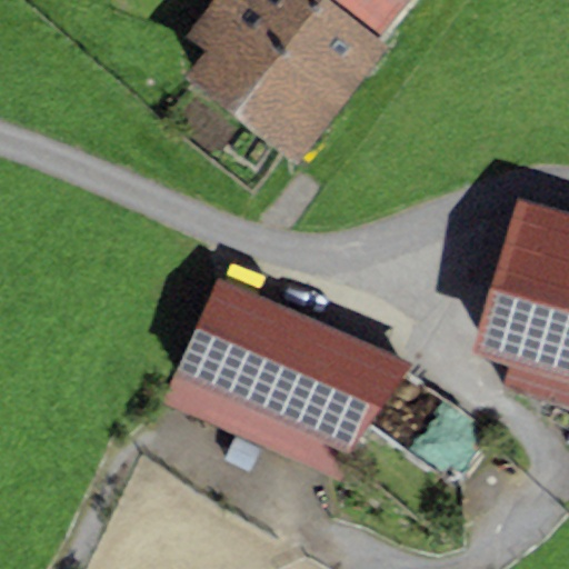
[(202,48),(182,75),(298,162),(388,43),(378,40),(325,0),(212,0),(186,36),(202,48)]
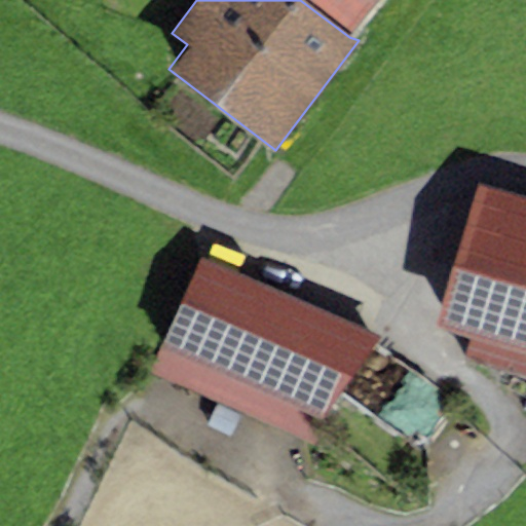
[(300,0),(349,37),(379,0),(300,0)]
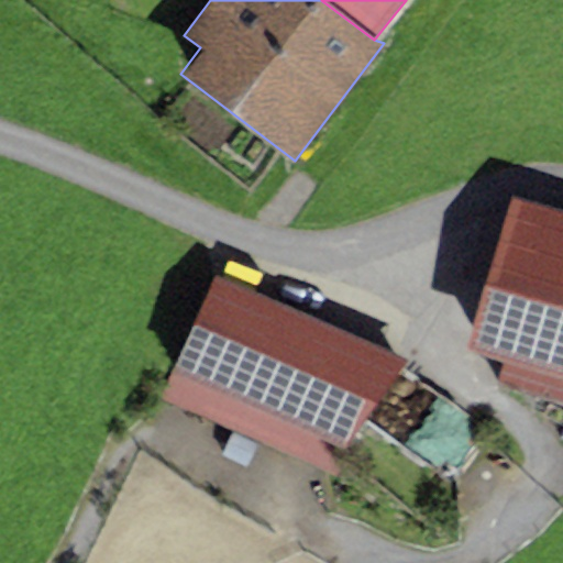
[(562,210),(512,195),(462,345),(504,357),(496,384),(562,403),(562,210)]
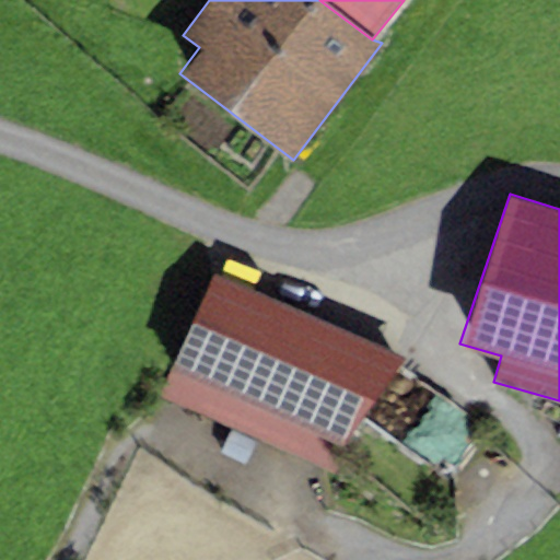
[(404,357),(212,276),(168,371),(345,444),(404,357)]
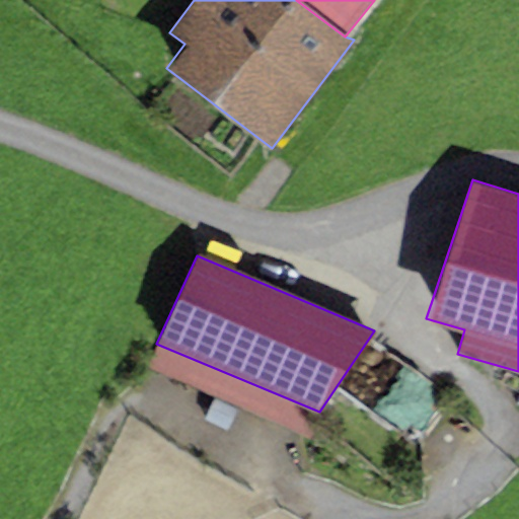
[(319,412),(156,344),(147,367),(307,437),(319,412)]
